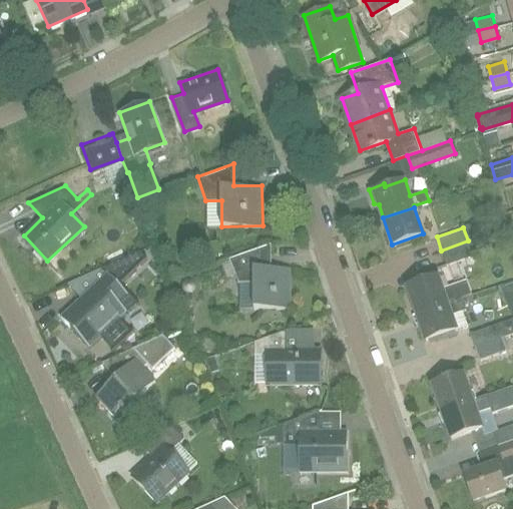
[(468,240),(441,250),(446,264),(472,253),(468,240)]
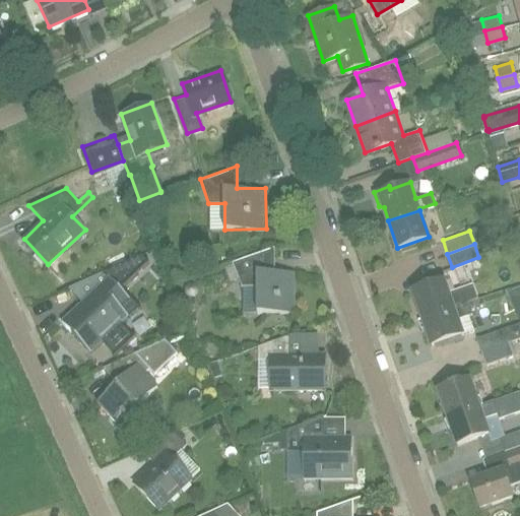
[(265,271),(266,250),(234,261),(234,262),(224,265),(231,278),(239,275),(242,285),(258,285),(258,311),(294,311),(295,270),(265,271)]
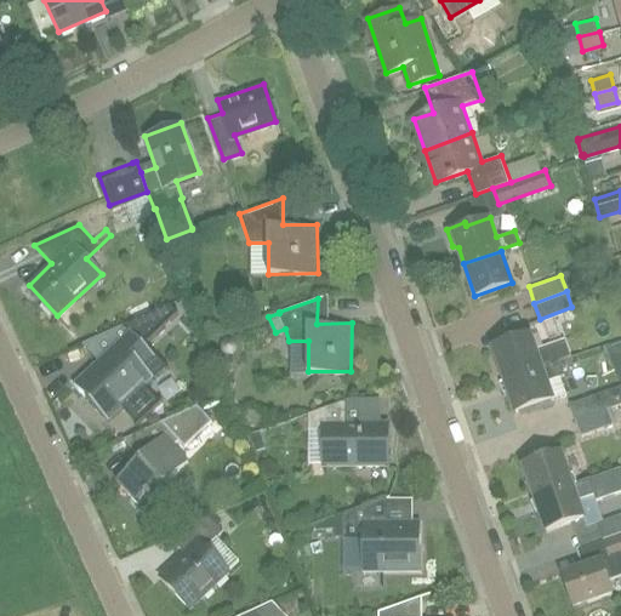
[(74,385),(108,420),(123,406),(137,422),(160,400),(144,385),(166,364),(146,342),(178,311),(170,302),(83,342),(100,360),(74,385)]
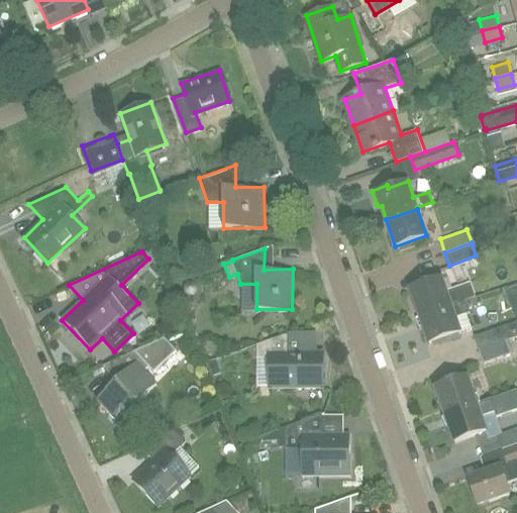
[(419,314),(464,299),(464,298),(450,303),(441,277),(410,288),(419,314)]
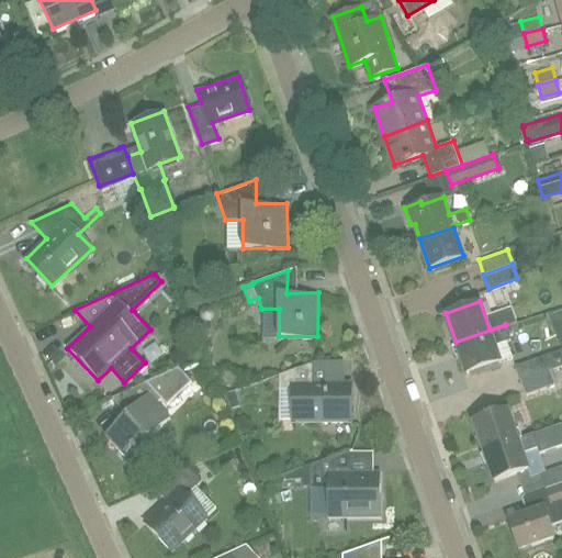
[(561,309),(549,313),(553,326),(561,323),(561,309)]
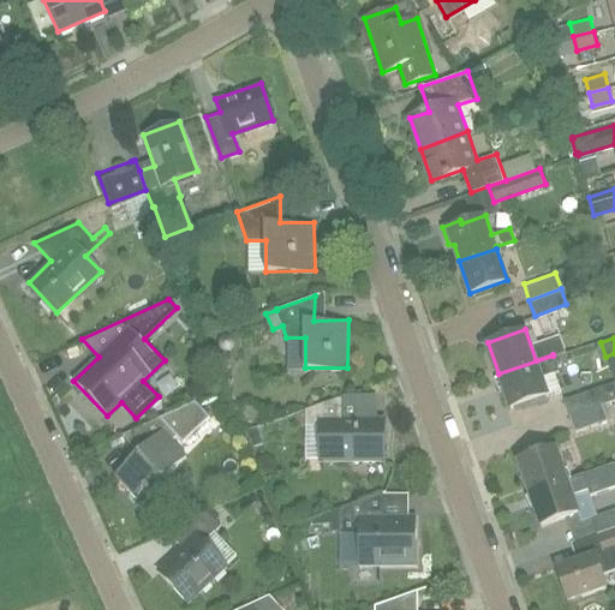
[(553,356),(499,374),(499,375),(495,376),(497,386),(502,384),(509,407),(547,394),(547,393),(560,388),(554,371),(559,369),(553,356)]
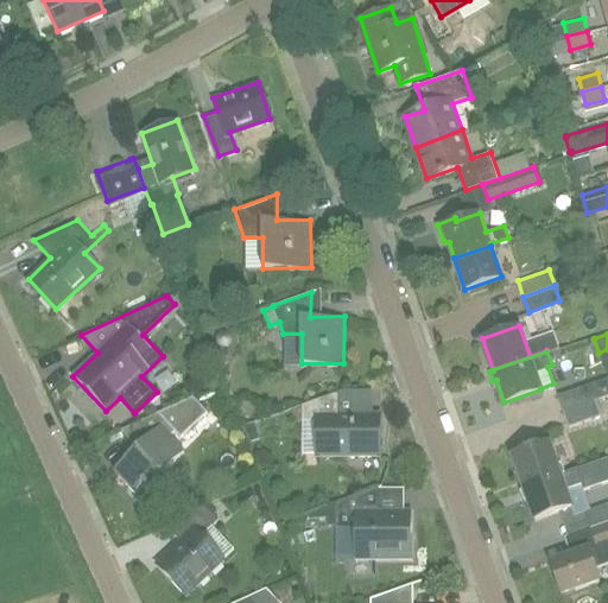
[(563,408),(595,398),(607,392),(607,375),(557,393),(563,408)]
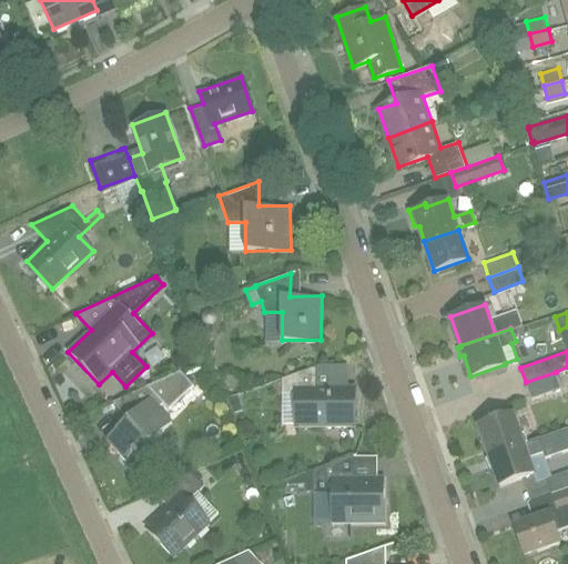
[(344,362),(322,364),(324,383),(346,381),(344,362)]
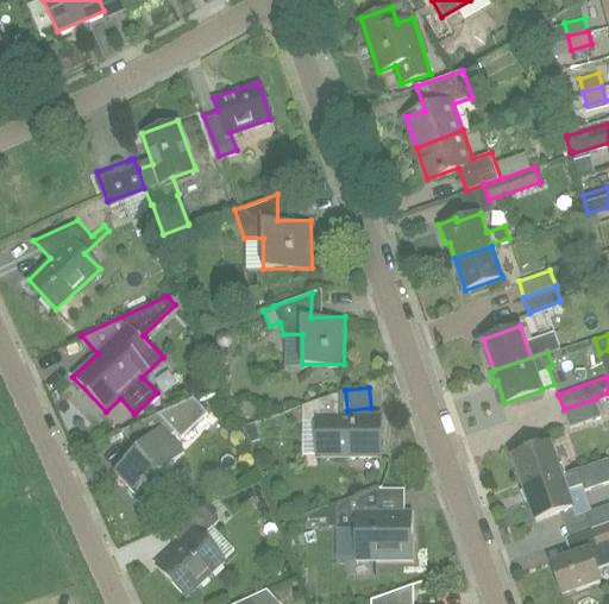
[(320,453),(377,453),(377,414),(338,414),(338,391),(301,404),(301,420),(320,420),(320,453)]
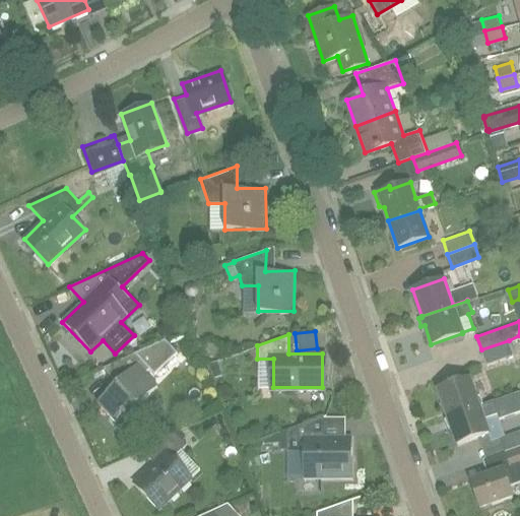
[(154,373),(178,350),(166,338),(106,365),(121,380),(98,401),(115,420),(122,413),(125,417),(158,385),(145,371),(149,367),(154,373)]
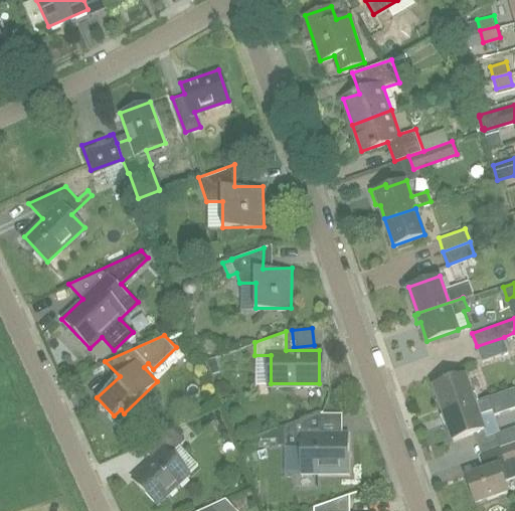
[(504,337),(477,346),(482,359),(508,350),(504,337)]
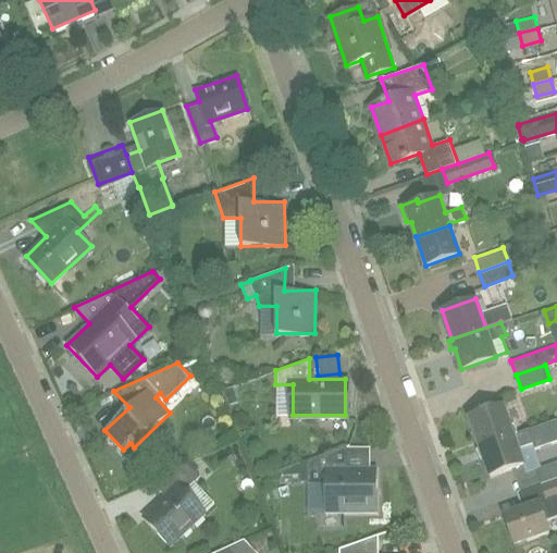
[(480,444),(556,418),(556,417),(512,432),(503,404),(469,416),(480,444)]
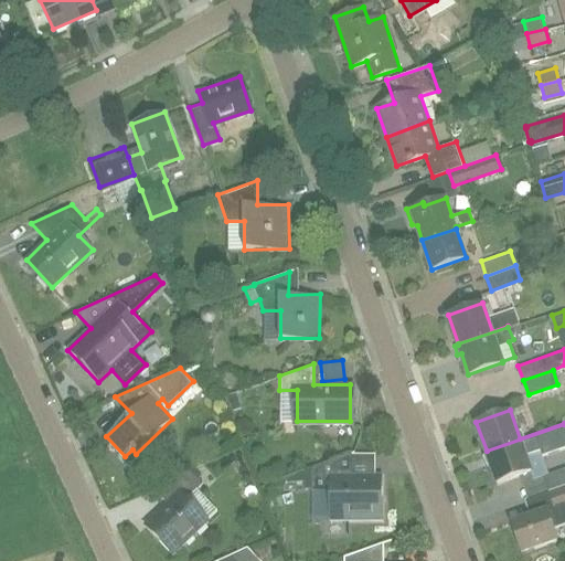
[(518,472),(530,467),(524,452),(540,446),(542,452),(564,443),(564,426),(564,424),(487,451),(497,479),(518,472)]
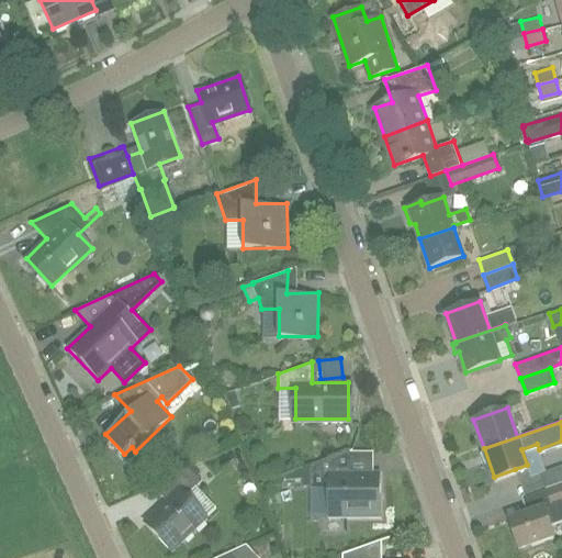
[(380,514),(381,470),(349,470),(349,448),(310,462),(310,486),(328,486),(328,514),(380,514)]
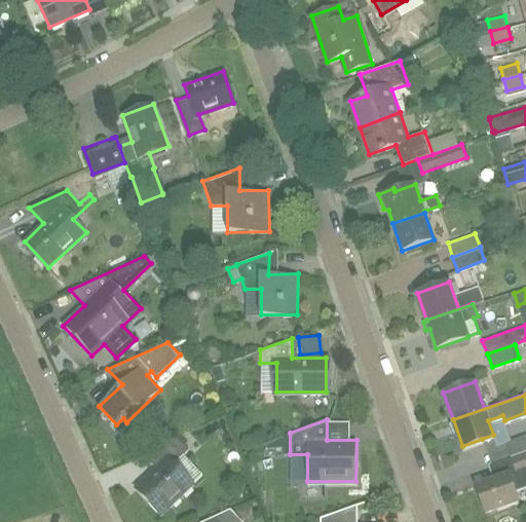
[(511,454),(525,448),(525,433),(506,441),(511,454)]
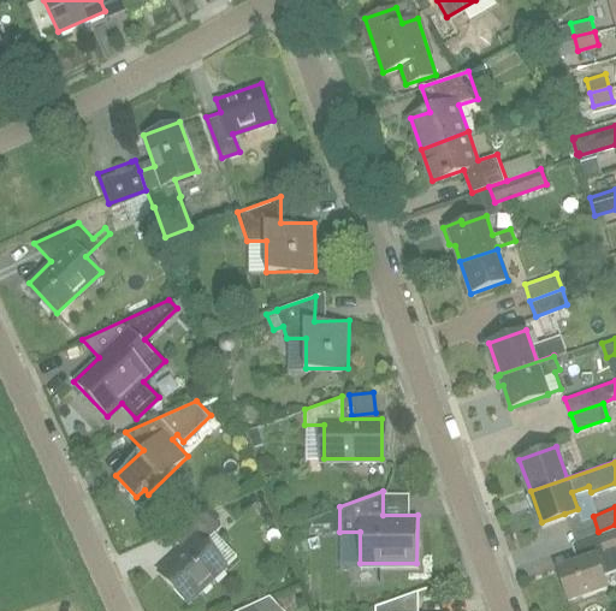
[(183,546),(158,570),(184,598),(223,561),(221,559),(201,538),(212,527),(219,521),(208,509),(166,528),(183,546)]
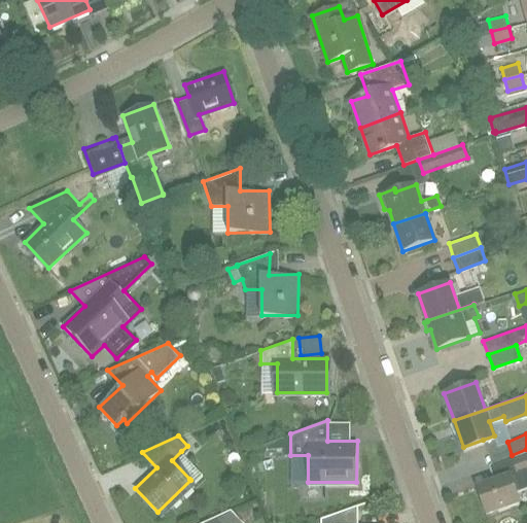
[(526,449),(491,462),(490,463),(495,479),(510,474),(516,491),(526,487),(526,449)]
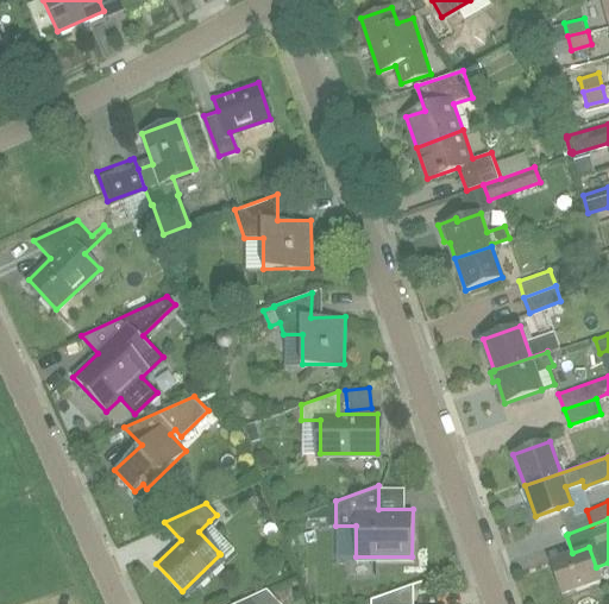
[(600,579),(596,567),(589,547),(572,553),(551,560),(562,592),(600,579)]
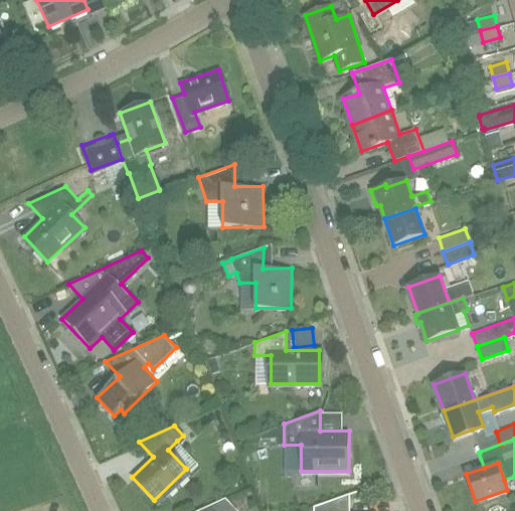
[(349,510),(349,493),(313,505),(312,510),(349,510)]
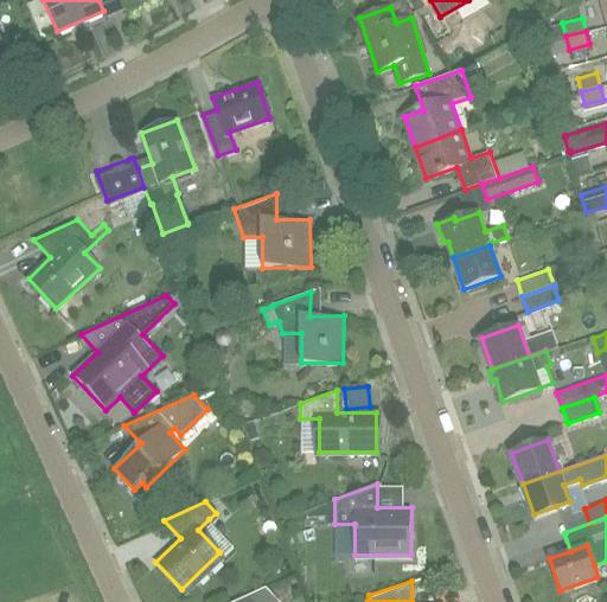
[(280,601),(281,601),(266,586),(248,594),(230,601),(280,601)]
